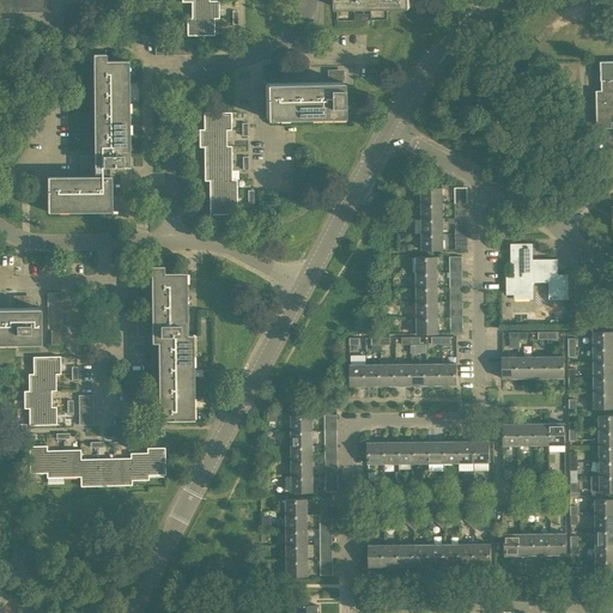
[(220,1),(211,1),(193,1),(193,19),(216,19),(220,19),(220,1)]
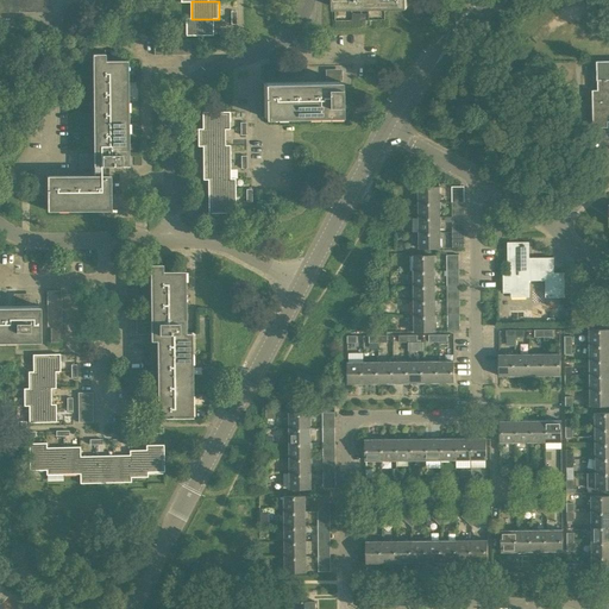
[(214,29),(214,19),(192,19),(187,19),(188,36),(214,35),(214,29)]
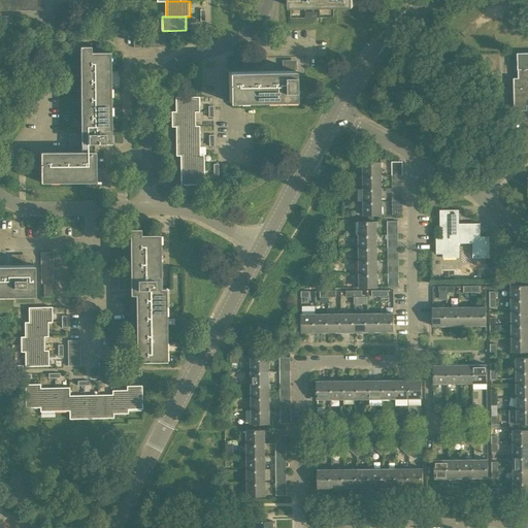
[(80,143),(95,143),(111,143),(110,52),(91,53),(91,46),(79,46),(80,88),(80,92),(80,130),(80,143)]
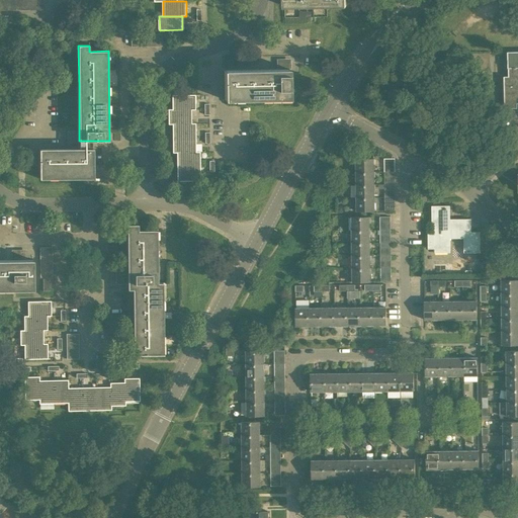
[(505,108),(517,108),(517,103),(517,102),(517,52),(507,52),(507,77),(504,77),(505,108)]
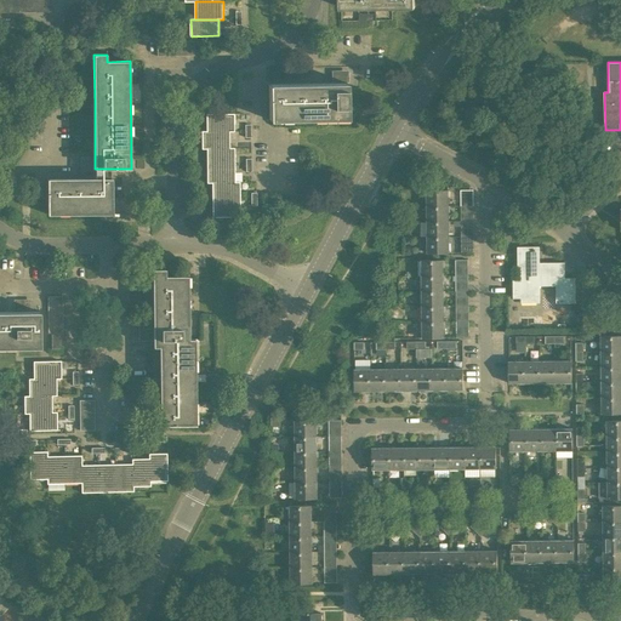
[(339,72),(332,72),(332,81),(271,83),(268,83),(269,119),(347,118),(346,93),(346,72),(339,72)]
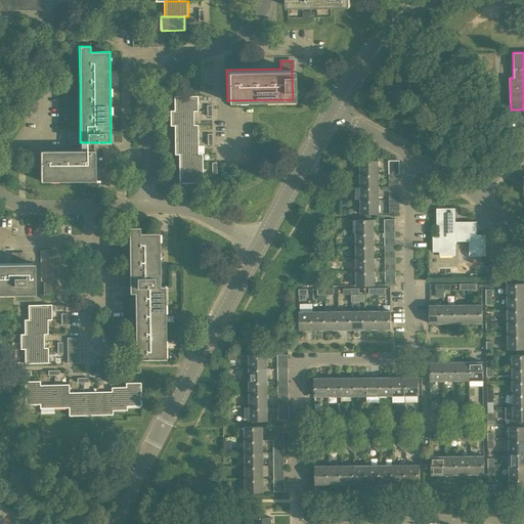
[(491,80),(488,75),(482,80),(486,84),(491,80)]
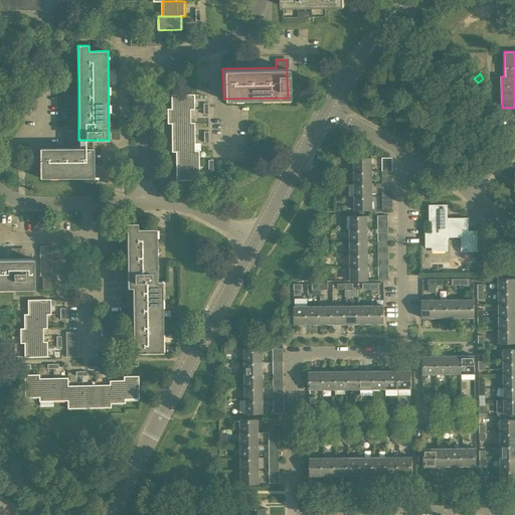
[(171,109),(189,109),(194,109),(194,95),(171,95),(171,109)]
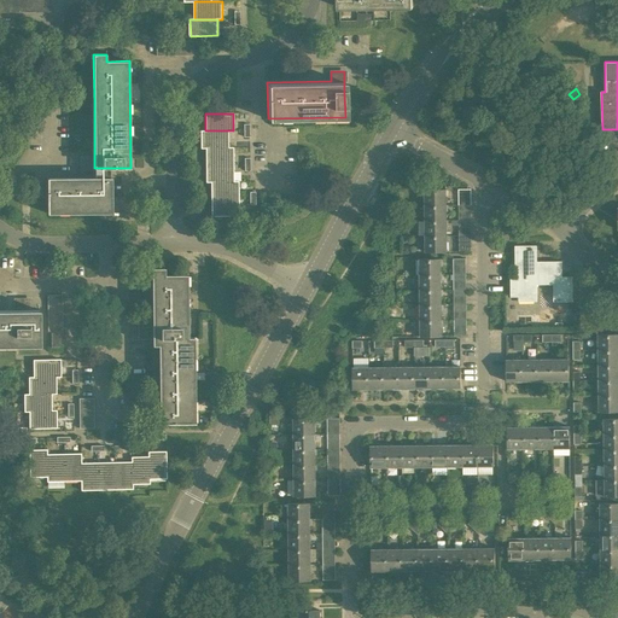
[(205,147),(228,147),(227,130),(205,130),(200,130),(200,147),(205,147)]
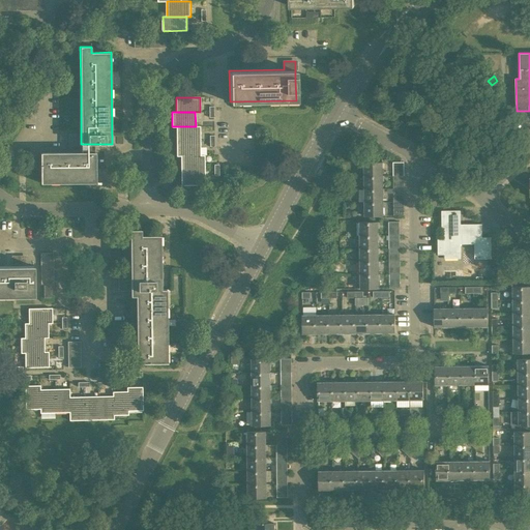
[(200,126),(196,126),(176,126),(176,141),(200,141),(200,126)]
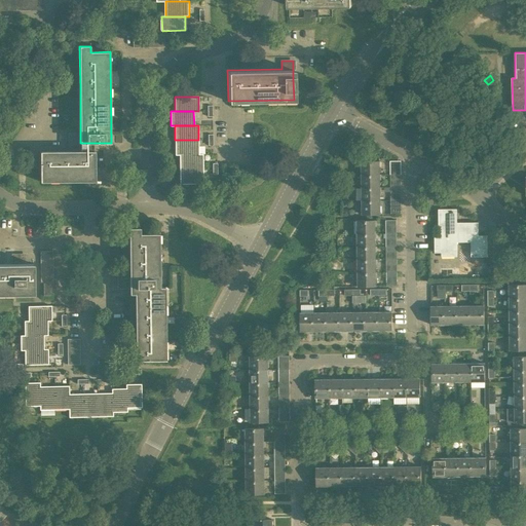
[(176,155),(179,155),(198,154),(198,140),(175,140),(176,155)]
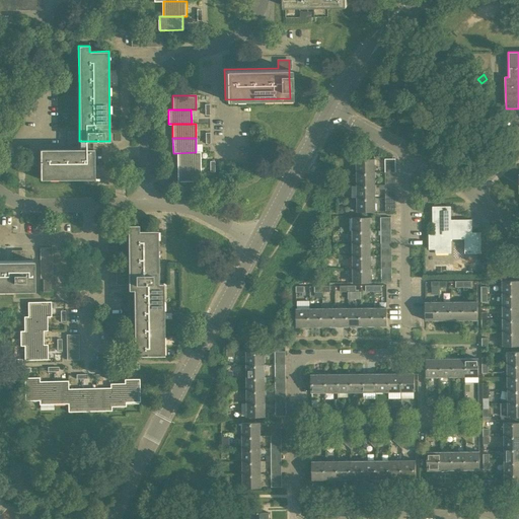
[(93,179),(93,149),(79,149),(40,150),(40,167),(40,179),(83,179),(93,179)]
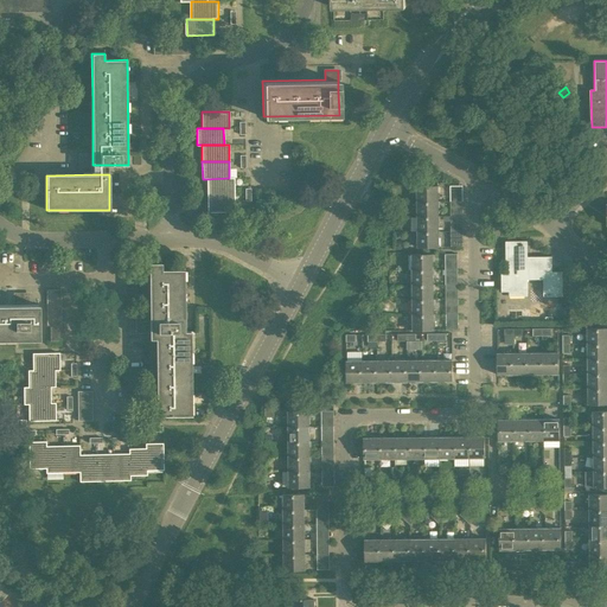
[(229,178),(206,179),(208,196),(234,196),(234,178),(229,178)]
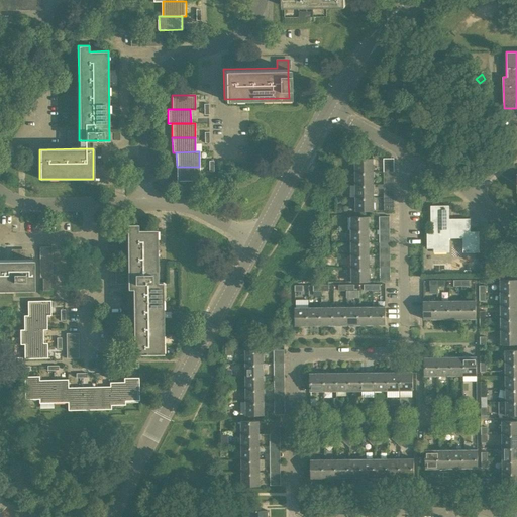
[(355,159),(355,172),(374,172),(374,158),(355,159)]
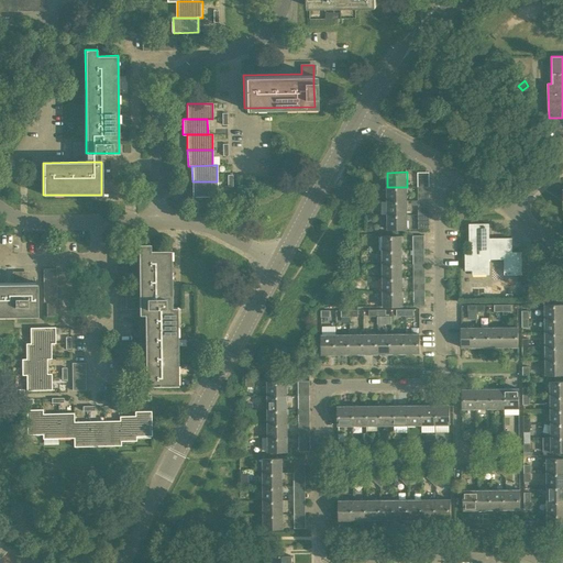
[(418,172),(418,186),(429,186),(429,172),(418,172)]
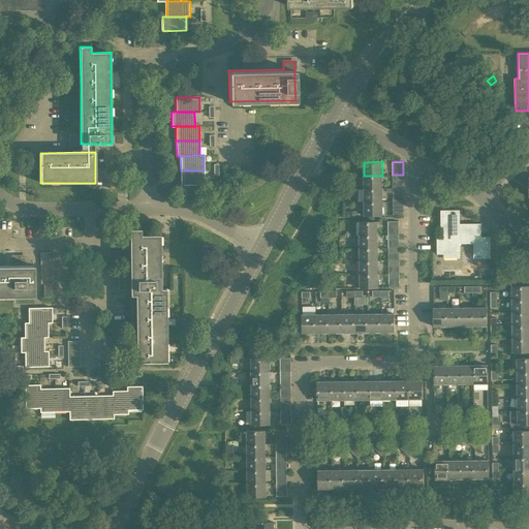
[(205,185),(204,170),(181,170),(181,185),(205,185)]
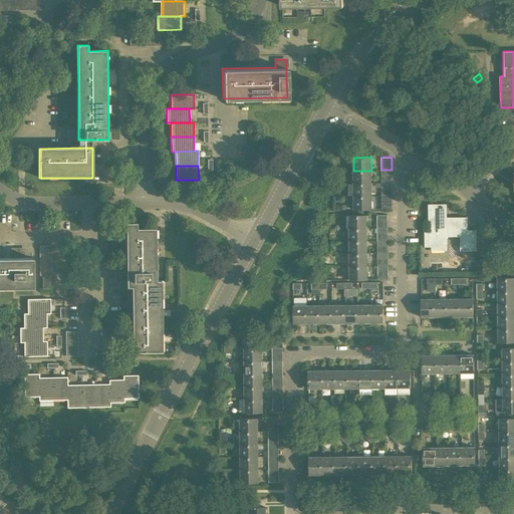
[(381,183),(392,183),(392,170),(381,170),(381,183)]
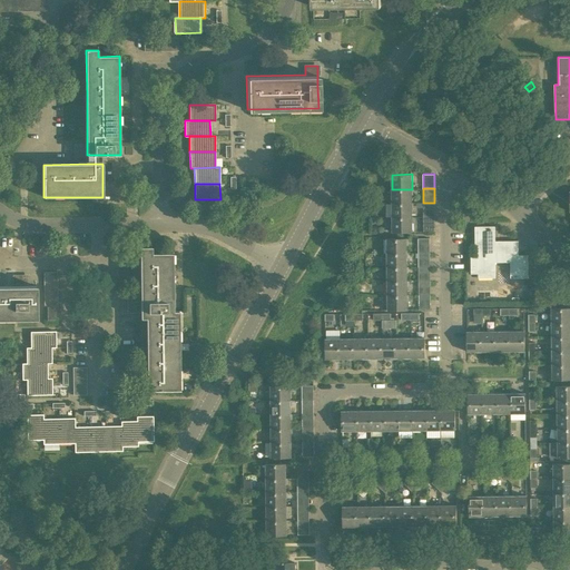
[(392,204),(412,204),(412,189),(392,189),(392,204)]
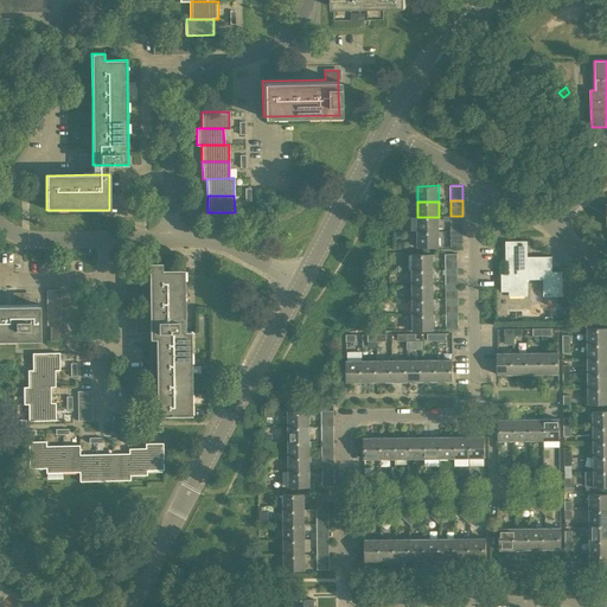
[(451,231),(462,231),(462,216),(451,216),(451,231)]
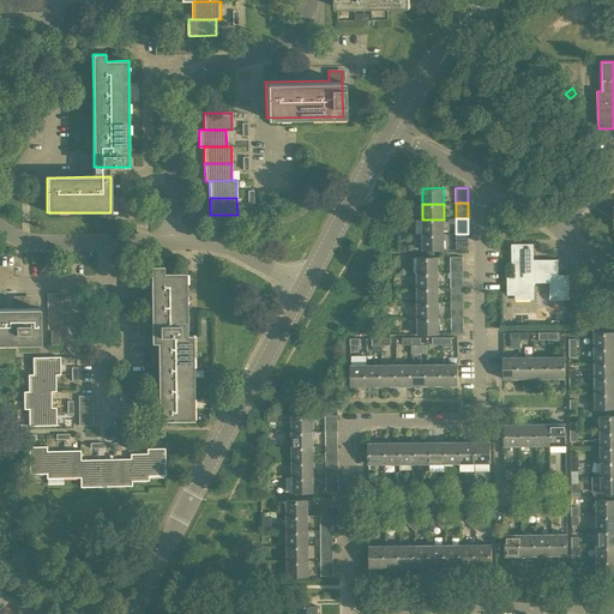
[(422,234),(444,234),(444,220),(422,220),(422,234)]
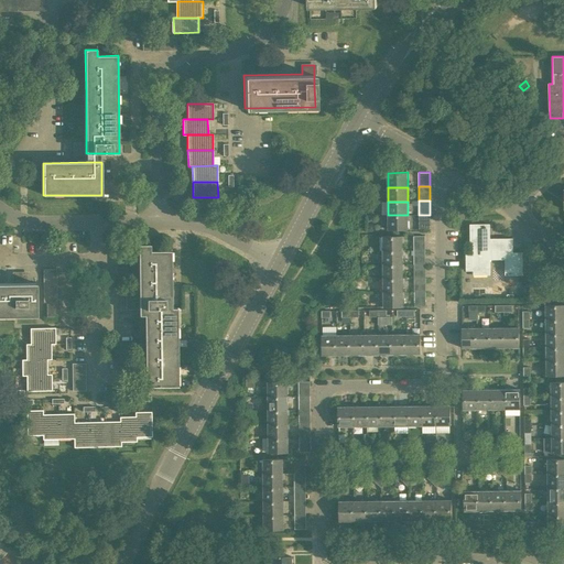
[(408,229),(408,215),(388,215),(388,229),(408,229)]
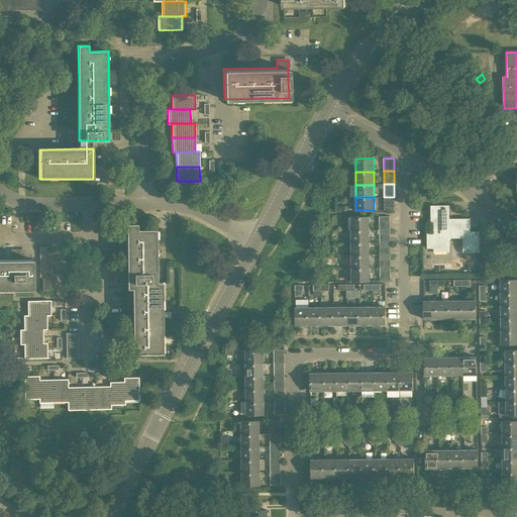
[(394,210),(394,197),(384,197),(384,210),(394,210)]
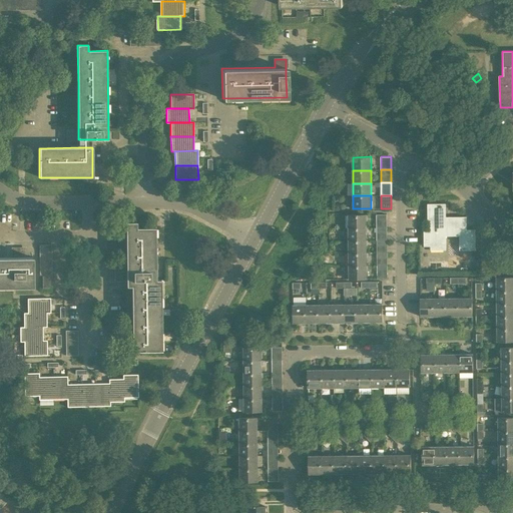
[(466,217),(445,217),(445,208),(445,204),(427,204),(427,219),(430,219),(430,231),(424,231),(424,246),(431,246),(431,249),(446,249),(446,235),(459,235),(459,231),(466,231),(466,217)]
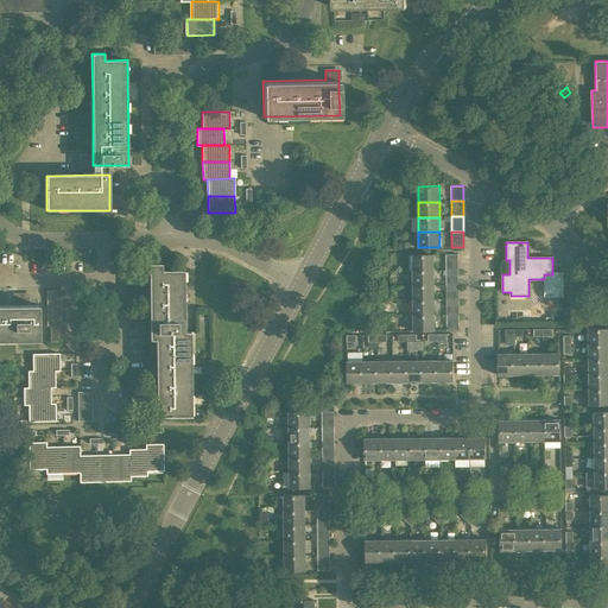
[(412,254),(412,271),(435,271),(434,254),(412,254)]
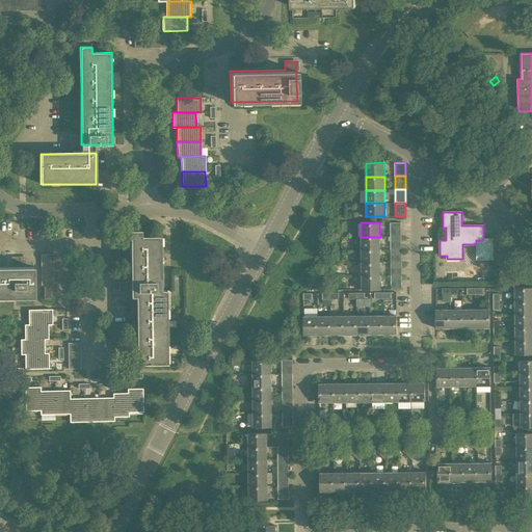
[(390,222),(390,236),(400,236),(400,222),(390,222)]
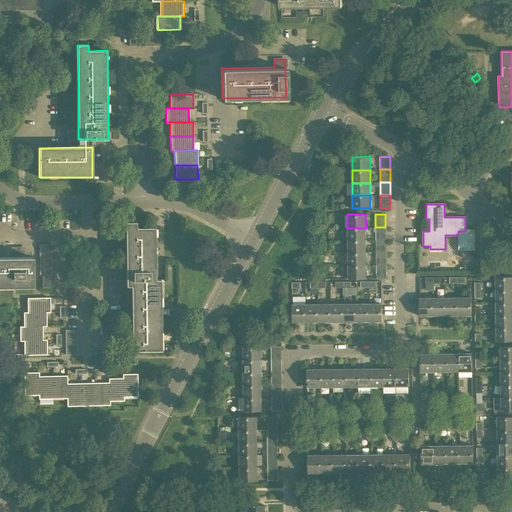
[(136,222),(125,222),(126,263),(115,263),(115,281),(126,281),(126,286),(131,286),(132,351),(161,350),(160,280),(155,280),(155,228),(136,228),(136,222)]
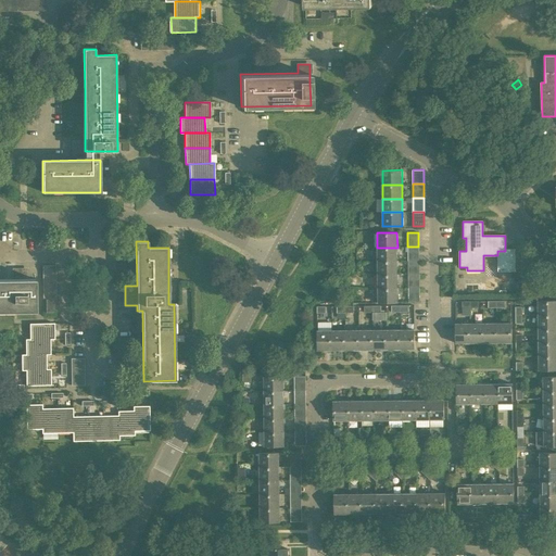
[(419,260),(418,247),(407,247),(407,261),(419,260)]
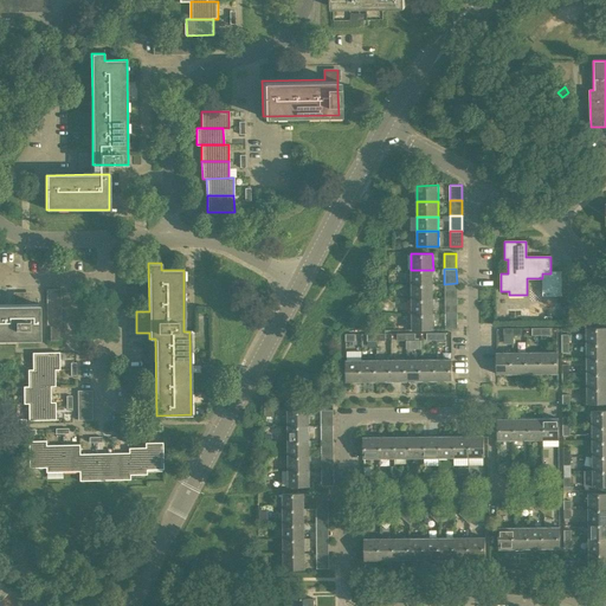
[(412,284),(433,284),(433,270),(411,270),(412,284)]
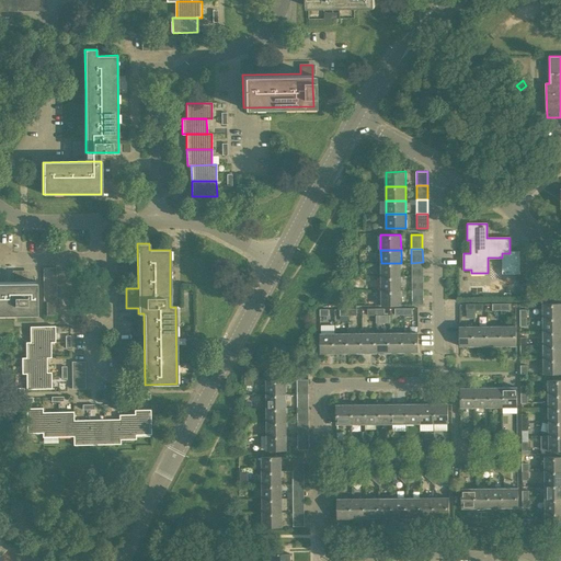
[(423,276),(423,262),(411,263),(412,276),(423,276)]
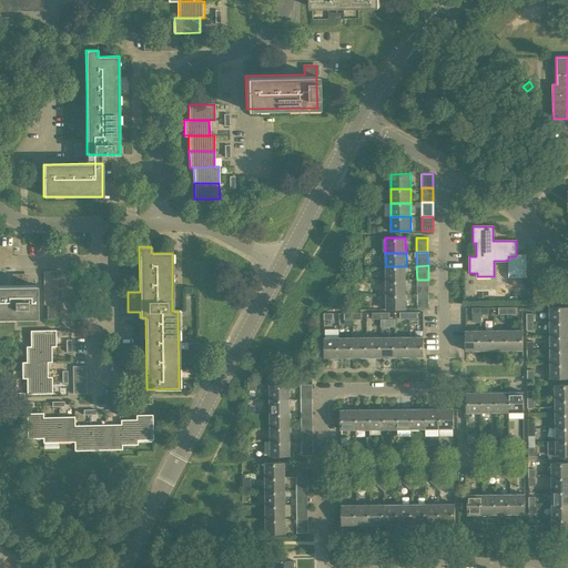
[(386,280),(406,280),(406,266),(386,266),(386,280)]
